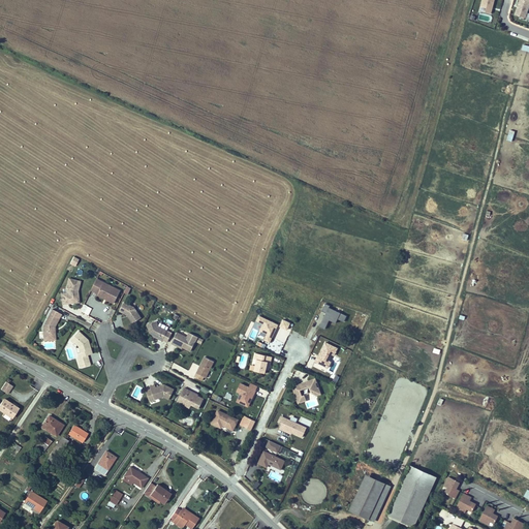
[(495,0),(483,0),(481,6),(487,8),(486,12),(492,13),(495,0)]
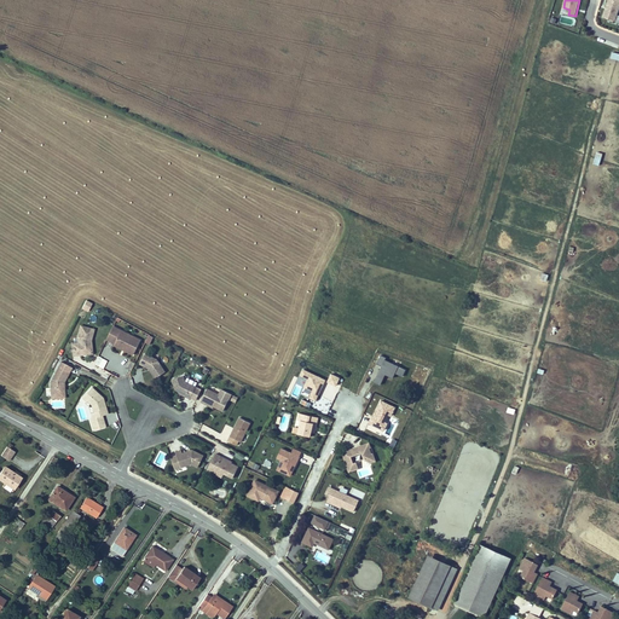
[(618,0),(609,0),(605,17),(615,21),(618,11),(618,0)]
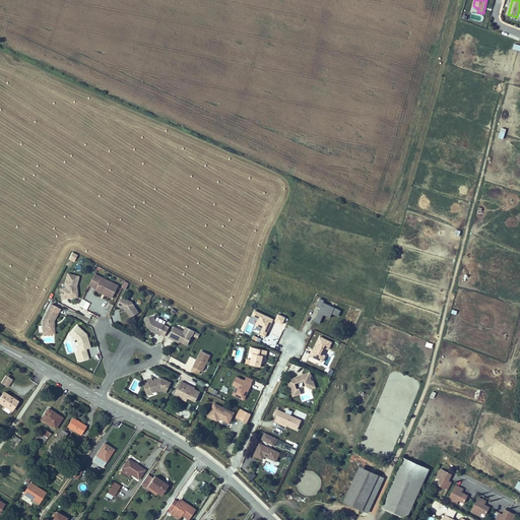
[(73,263),(77,255),(73,253),(69,260),(73,263)]
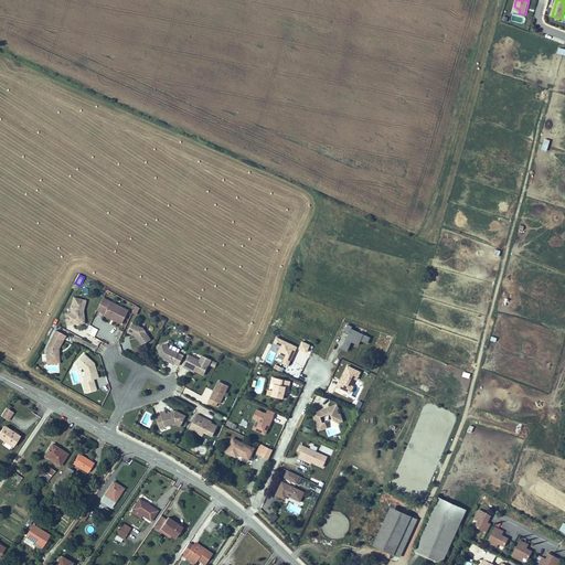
[(85,323),(83,311),(86,301),(73,298),(71,308),(71,313),(65,315),(66,326),(73,326),(85,323)]
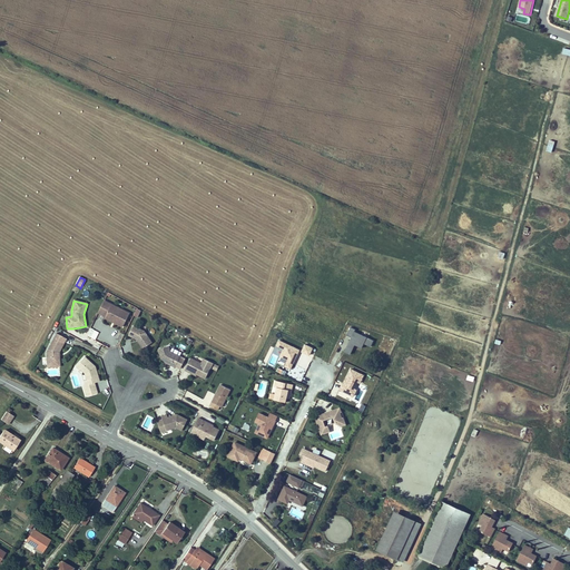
[(130,313),(105,301),(98,313),(106,316),(105,318),(115,323),(124,327),(130,313)]
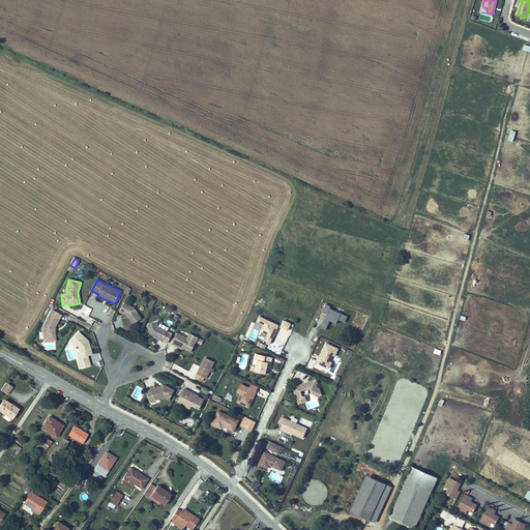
[(142,320),(135,308),(124,303),(120,313),(127,317),(134,325),(142,320)]
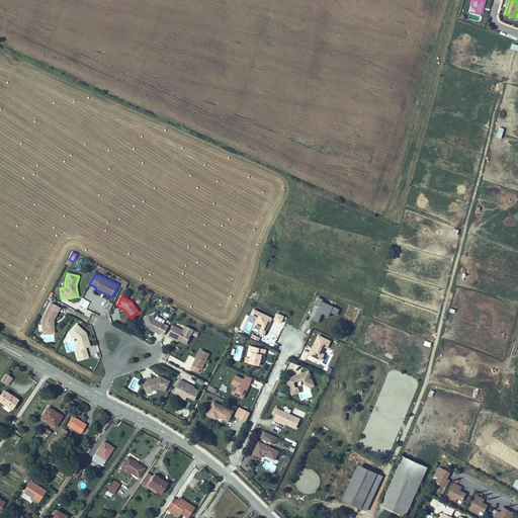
[(89,301),(83,299),(80,306),(86,309),(89,301)]
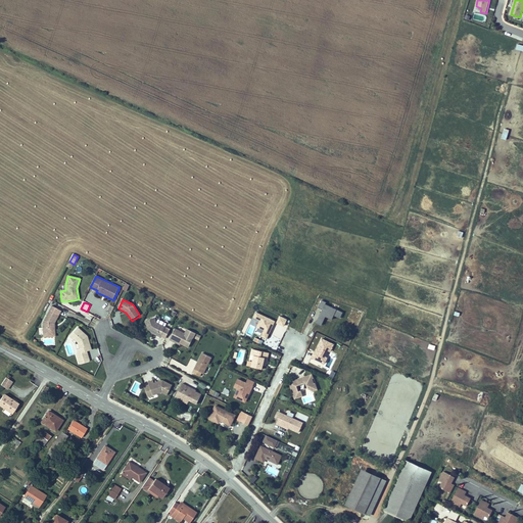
[(60,312),(52,306),(42,324),(43,334),(43,337),(55,337),(54,324),(60,312)]
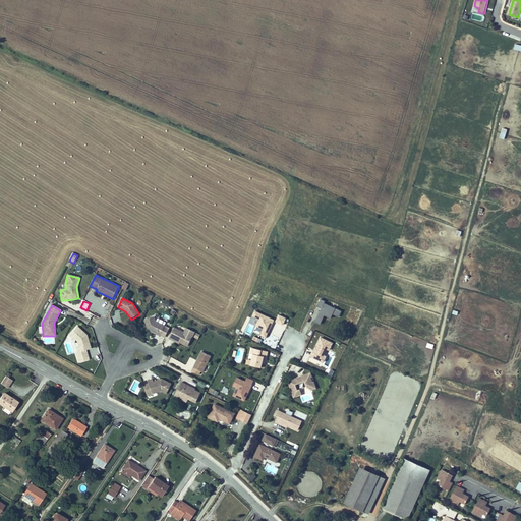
[(151,332),(157,335),(161,337),(161,336),(165,338),(169,330),(165,328),(165,327),(156,323),(155,317),(146,321),(149,330),(151,332)]
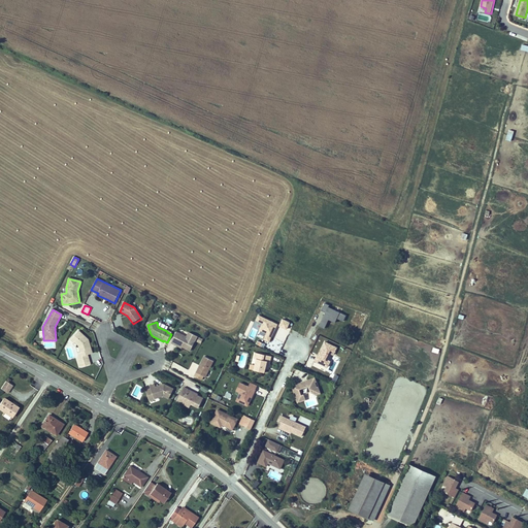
[(77,353),(78,357),(77,358),(80,367),(91,364),(87,355),(91,354),(92,353),(90,347),(88,339),(78,331),(70,339),(73,343),(74,342),(78,345),(80,352),(77,353)]
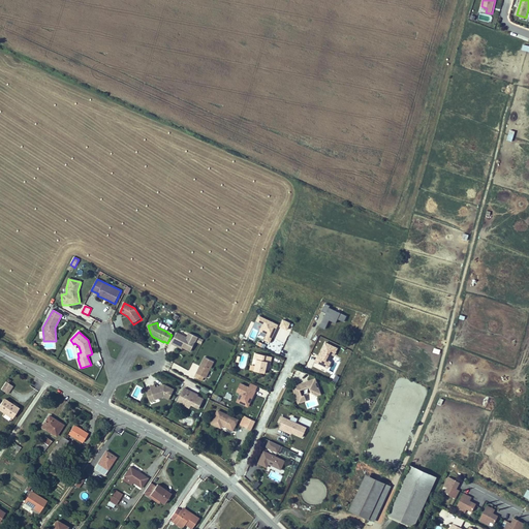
[(179,334),(178,334),(176,333),(170,344),(176,346),(181,349),(182,348),(190,352),(197,338),(188,334),(186,338),(186,337),(179,334)]
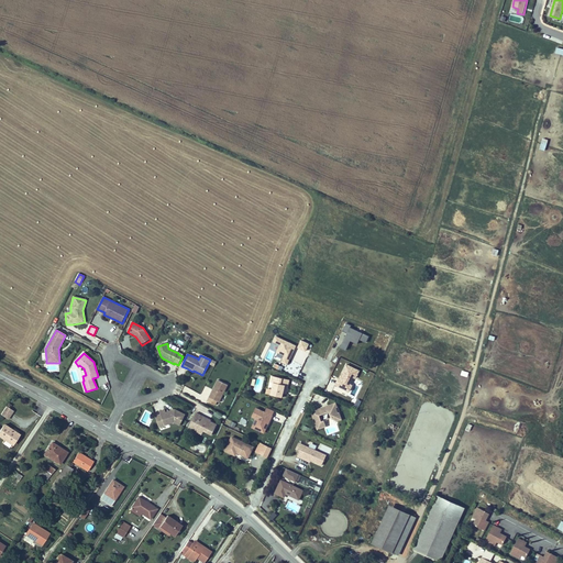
[(360,371),(346,365),(340,379),(339,378),(337,385),(350,390),(360,371)]
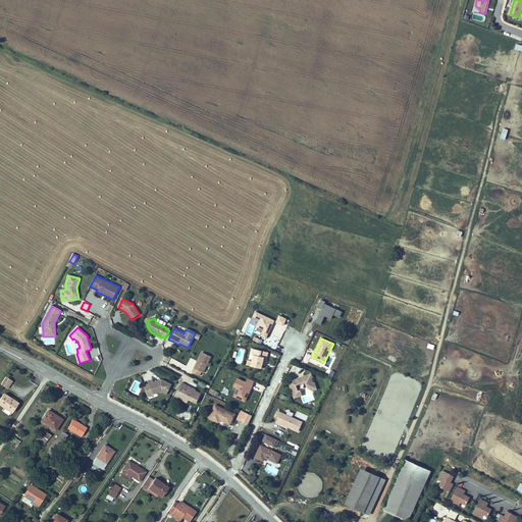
[(253,355),(250,366),(261,369),(262,365),(264,365),(266,358),(267,353),(251,349),(250,355),(253,355)]
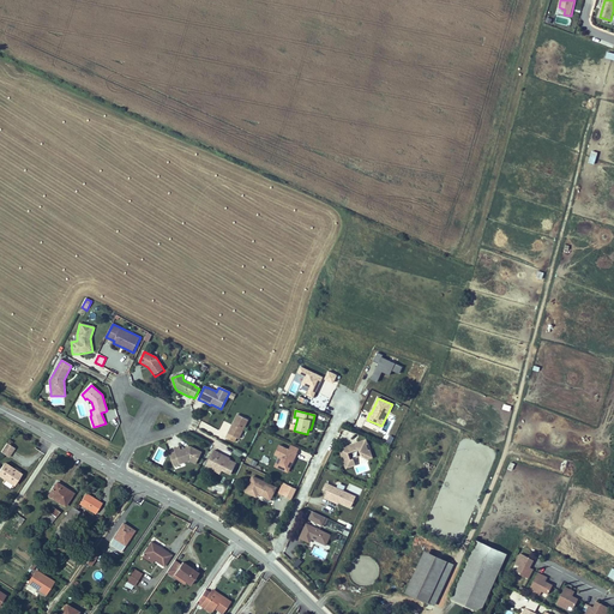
[(230,428),(226,438),(234,443),(236,438),(238,439),(248,421),(238,415),(232,426),(230,428)]
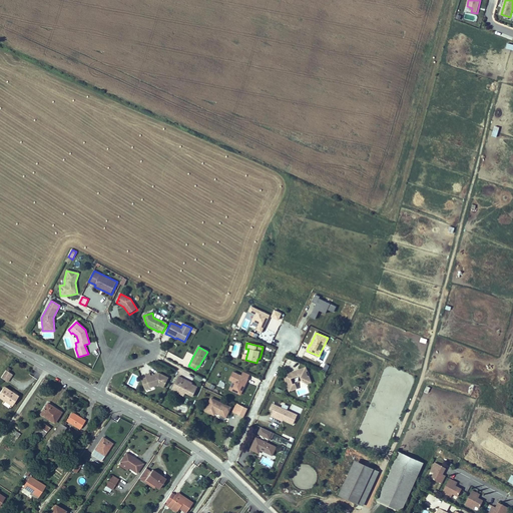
[(309,372),(308,372),(306,368),(284,376),(290,392),(298,390),(296,384),(294,385),(292,380),(301,377),(302,382),(308,385),(312,383),(310,377),(309,372)]
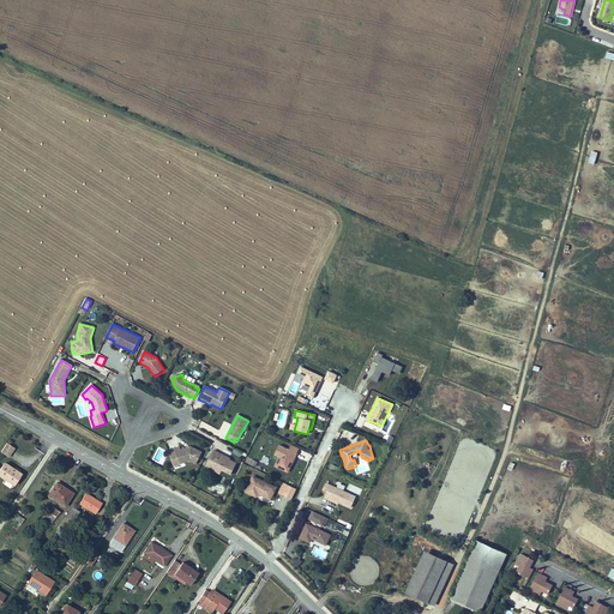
[(7,444),(1,453),(8,458),(14,449),(7,444)]
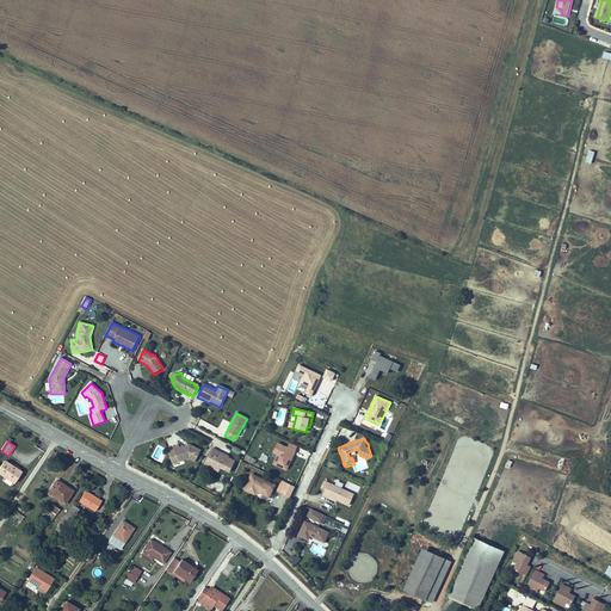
[(273,464),(287,470),(296,451),(295,451),(297,446),(290,443),(288,448),(278,444),(272,456),(276,457),(273,464)]
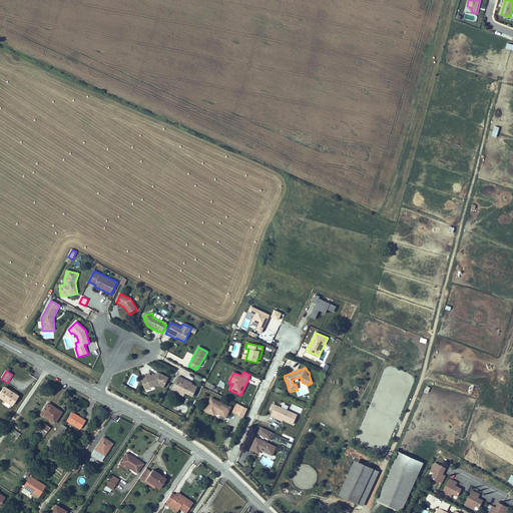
[(163,388),(168,378),(158,374),(150,376),(149,374),(144,376),(145,377),(141,378),(146,393),(154,390),(153,387),(158,385),(163,388)]
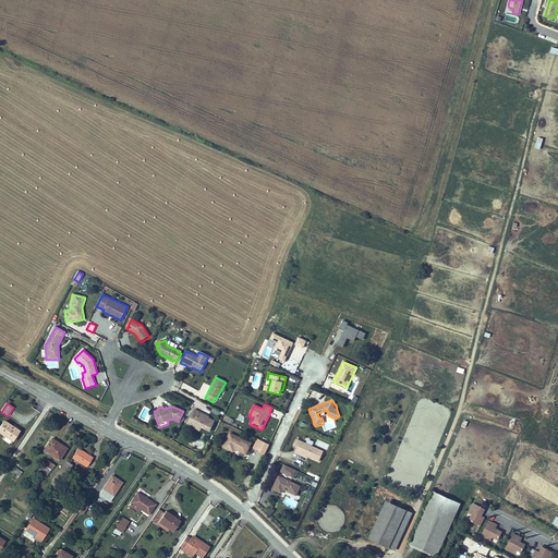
[(187,425),(193,427),(202,432),(203,428),(210,432),(216,421),(209,417),(209,416),(199,412),(195,410),(187,425)]
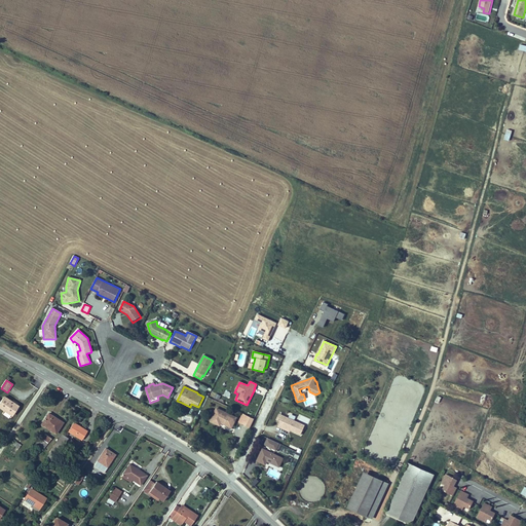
[(4,398),(0,403),(0,408),(11,416),(17,406),(4,398)]
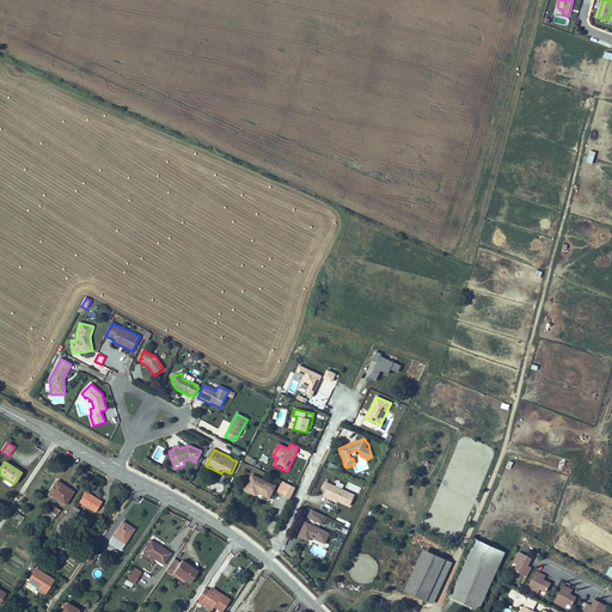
[(269,499),(275,487),(251,475),(244,490),(255,495),(256,493),(269,499)]
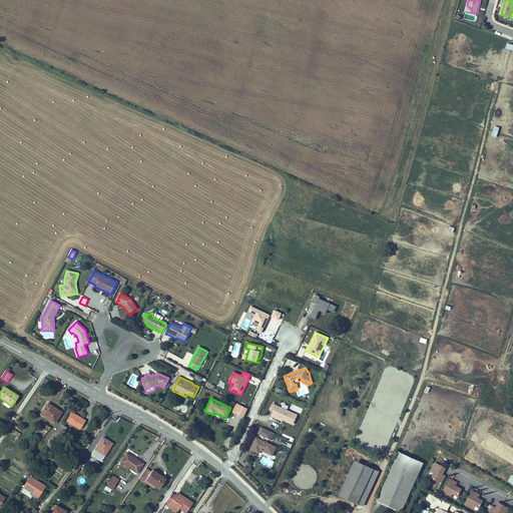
[(54,422),(61,413),(47,404),(40,413),(54,422)]
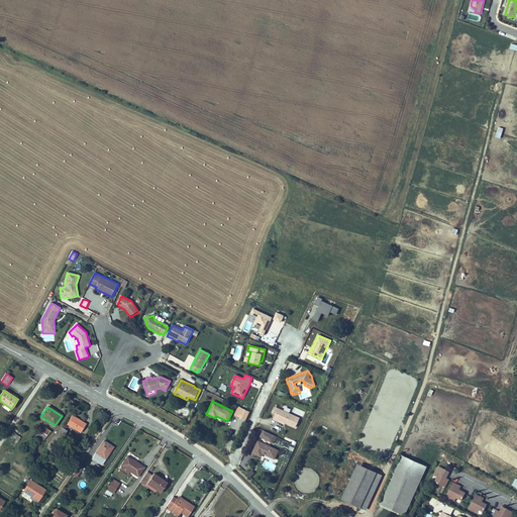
[(239,417),(246,420),(250,412),(238,407),(234,415),(239,417)]
